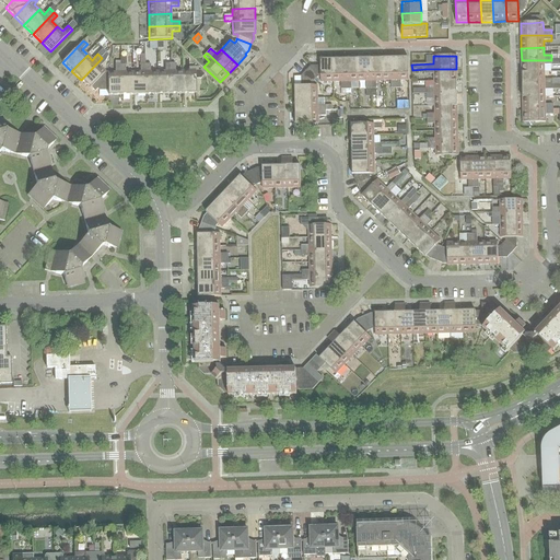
[(102,58),(81,80),(90,89),(91,88),(95,92),(97,89),(100,91),(102,91),(108,91),(108,73),(107,73),(105,72),(100,67),(105,61),(102,58)]
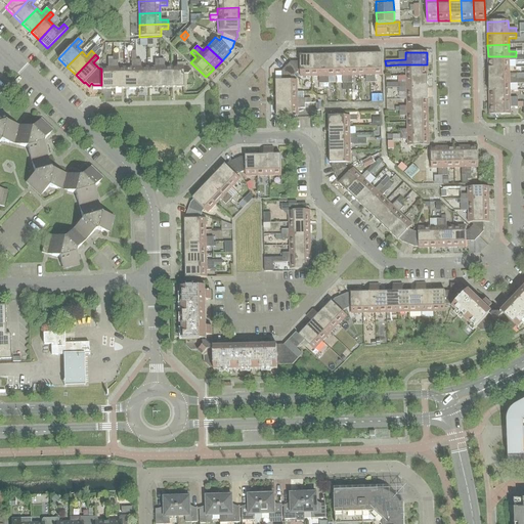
[(358,54),(347,55),(347,83),(352,83),(352,76),(358,76),(358,54)]
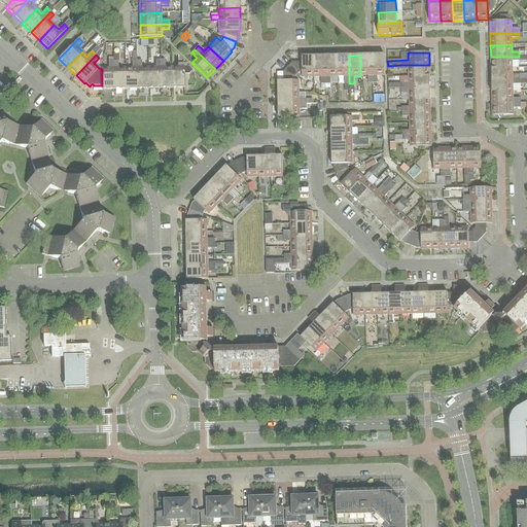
[(367,83),(373,83),(372,55),(360,55),(360,76),(367,76),(367,83)]
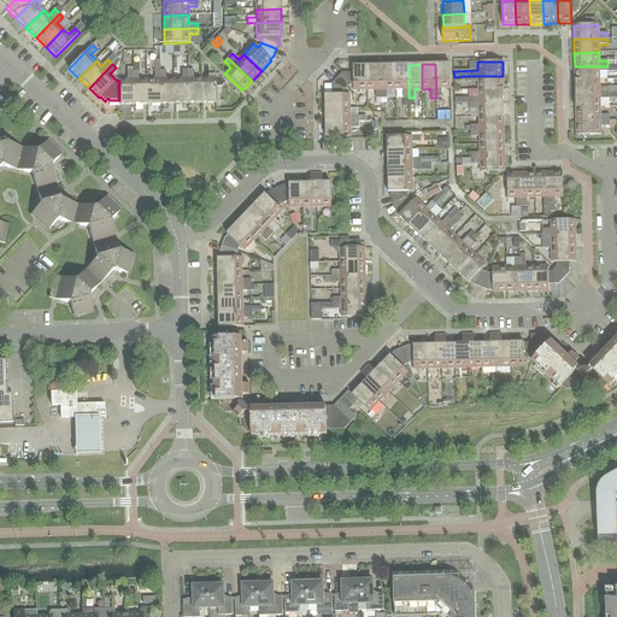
[(450,88),(450,64),(435,64),(436,98),(442,98),(442,88),(450,88)]
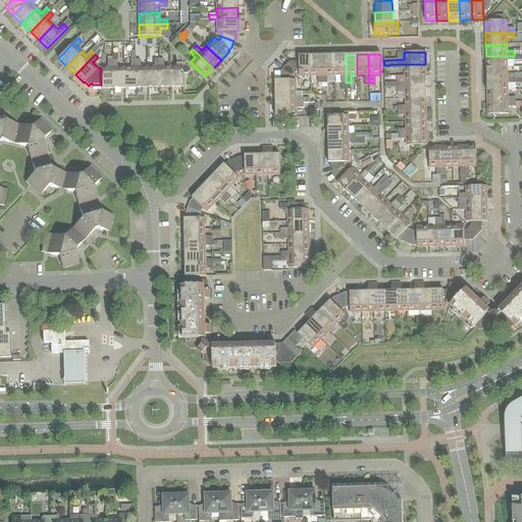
[(288,64),(284,66),(294,74),(296,72),(299,72),(299,76),(311,76),(310,55),(299,56),(299,61),(290,62),(288,64)]
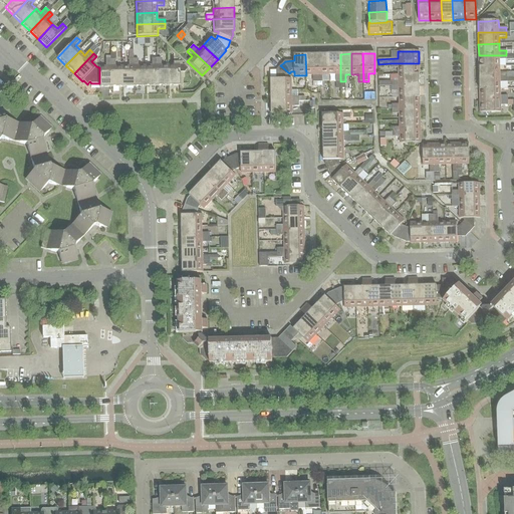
[(313,82),(317,82),(317,54),(305,54),(306,75),(312,75),(313,82)]
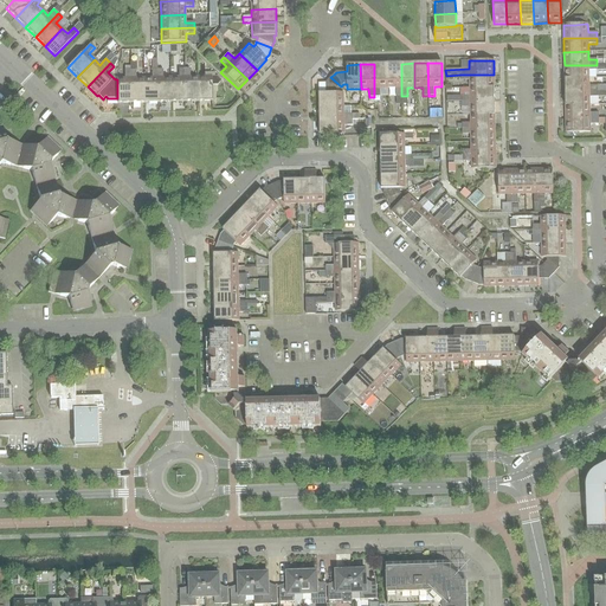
[(380,89),(388,88),(387,64),(374,64),(374,97),(380,97),(380,89)]
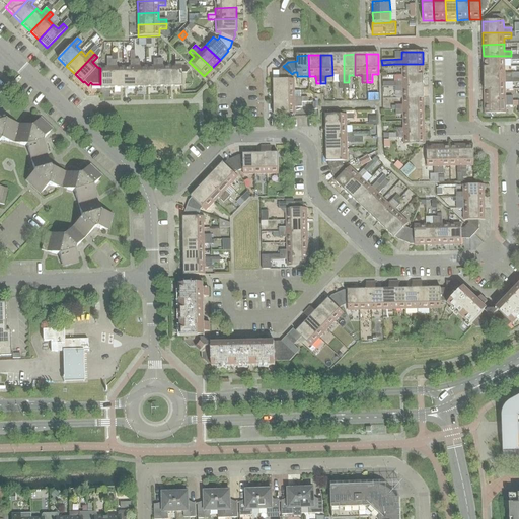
[(344,55),(331,55),(332,75),(339,75),(339,82),(344,82),(344,55)]
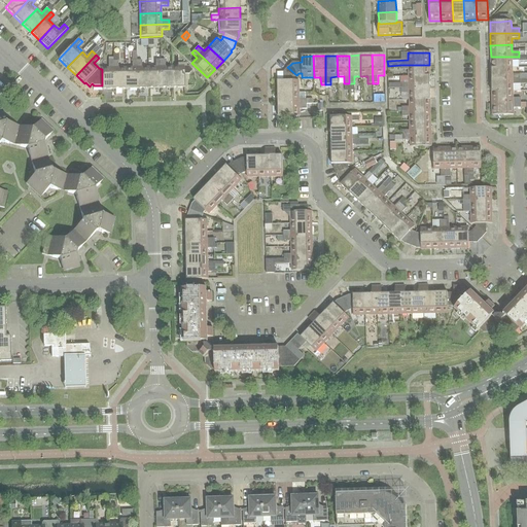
[(519,61),(519,57),(491,57),(491,69),(512,68),(512,61),(519,61)]
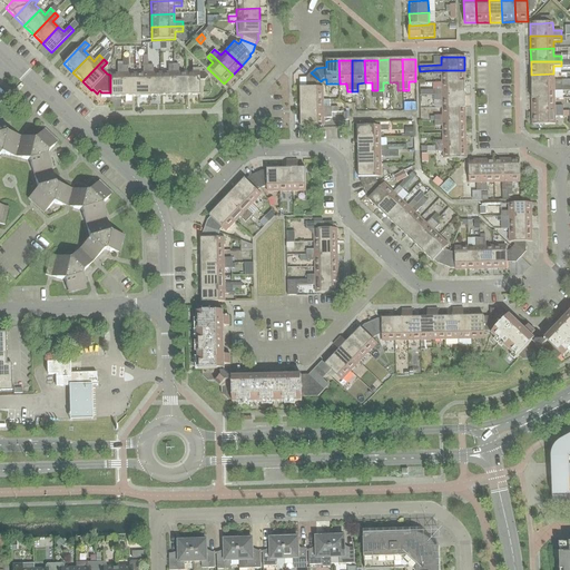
[(174,96),(173,65),(168,65),(168,72),(160,74),(161,96),(174,96)]
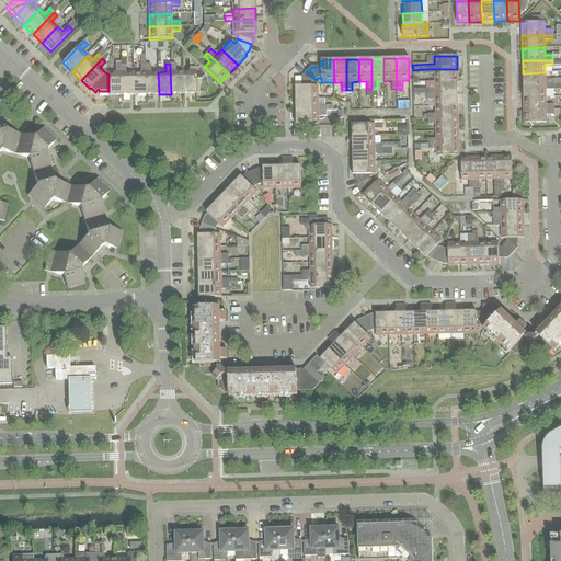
[(183,94),(183,71),(175,71),(175,64),(170,64),(171,94),(183,94)]
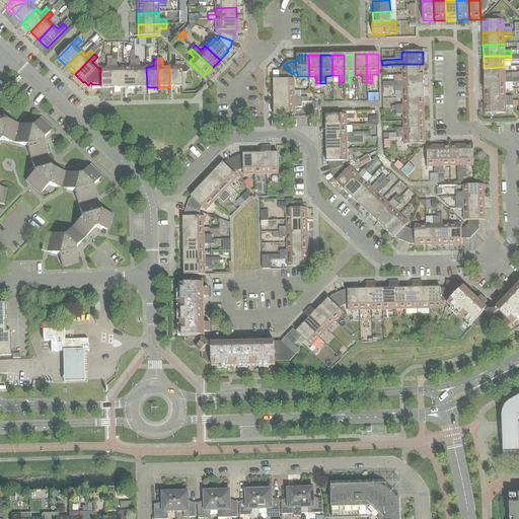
[(113,88),(112,60),(106,60),(106,67),(100,68),(100,84),(100,88),(113,88)]
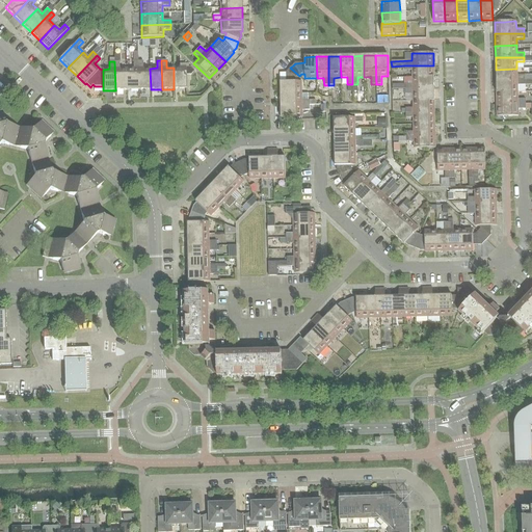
[(127,90),(126,69),(120,69),(120,61),(114,61),(115,90),(127,90)]
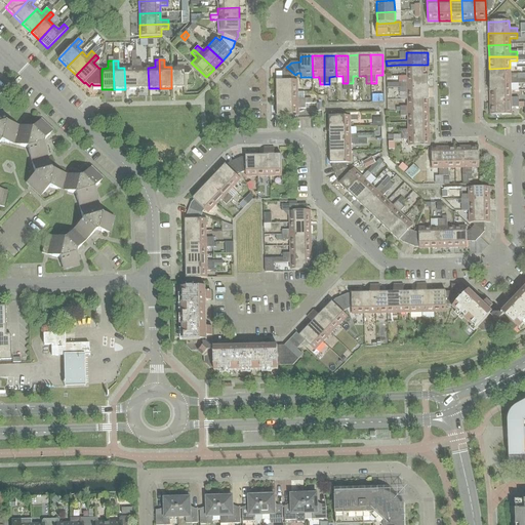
[(136,88),(136,61),(131,61),(131,68),(124,68),(125,89),(136,88)]
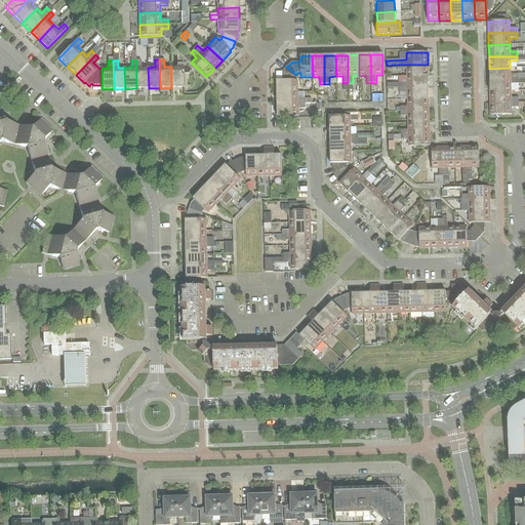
[(149,88),(148,68),(142,68),(140,61),(136,61),(136,88),(149,88)]
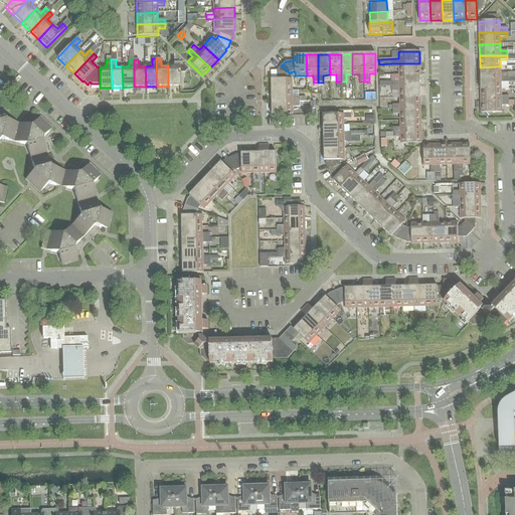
[(399,68),(399,74),(419,74),(419,63),(391,63),(391,68),(399,68)]
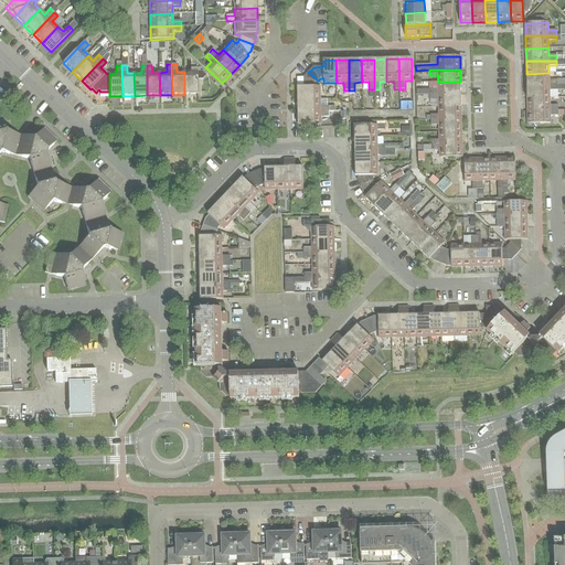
[(202,72),(184,72),(184,95),(198,94),(198,80),(202,80),(206,75),(202,72)]
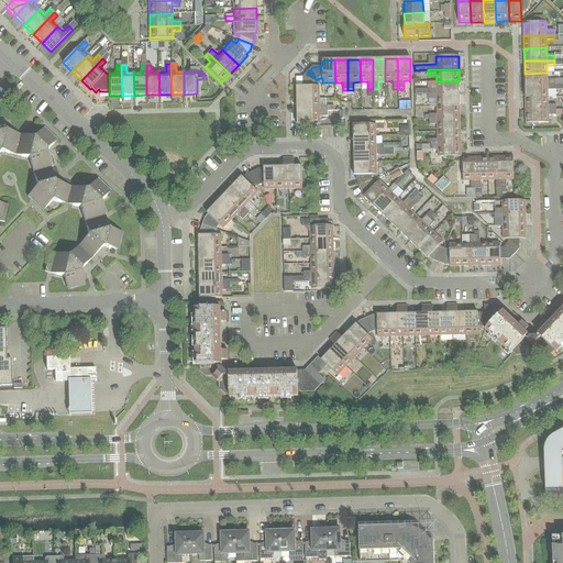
[(317,80),(307,72),(302,77),(302,87),(296,87),(297,100),(319,99),(319,87),(315,87),(315,83),(317,80)]
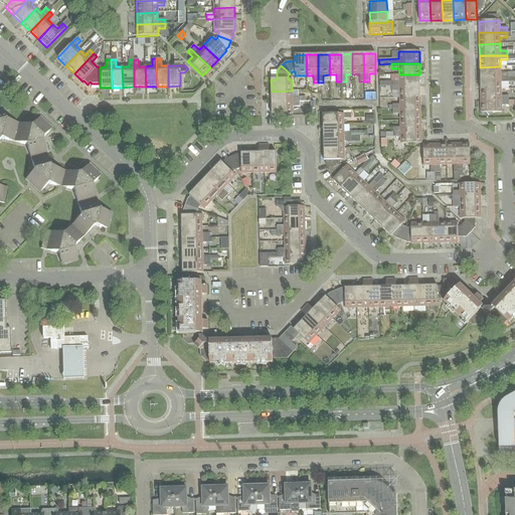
[(501,73),(500,66),(480,67),(480,78),(508,77),(508,73),(501,73)]
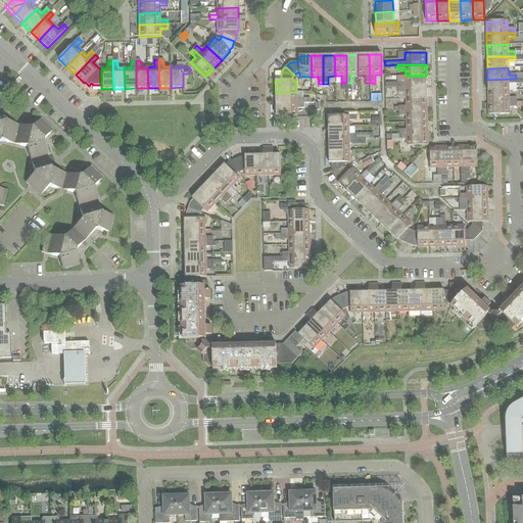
[(398,83),(398,88),(427,87),(426,76),(406,76),(397,77),(397,83),(398,83)]
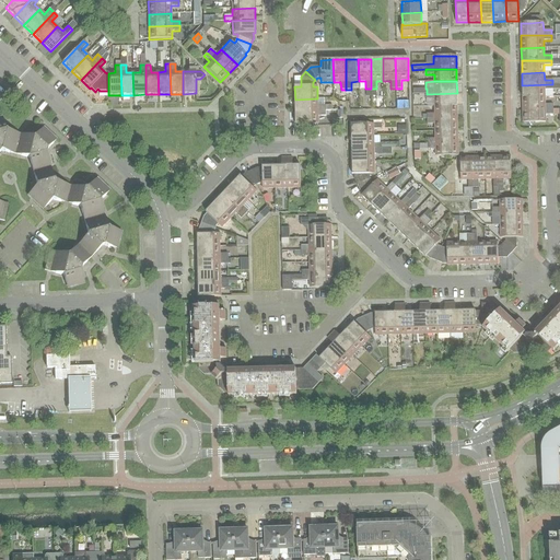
[(552,90),(552,84),(522,85),(522,97),(545,97),(545,90),(552,90)]
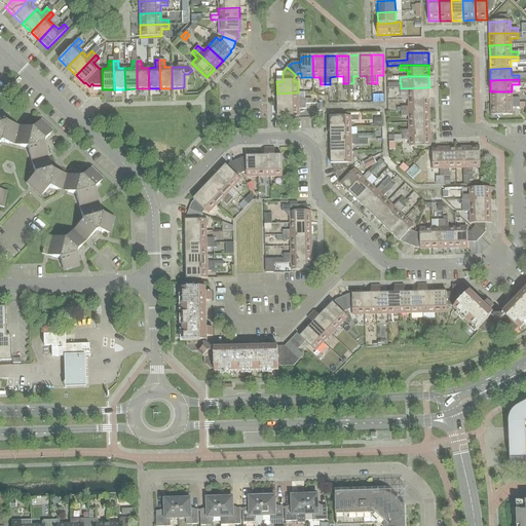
[(408,94),(408,100),(429,100),(429,87),(401,88),(401,94),(408,94)]
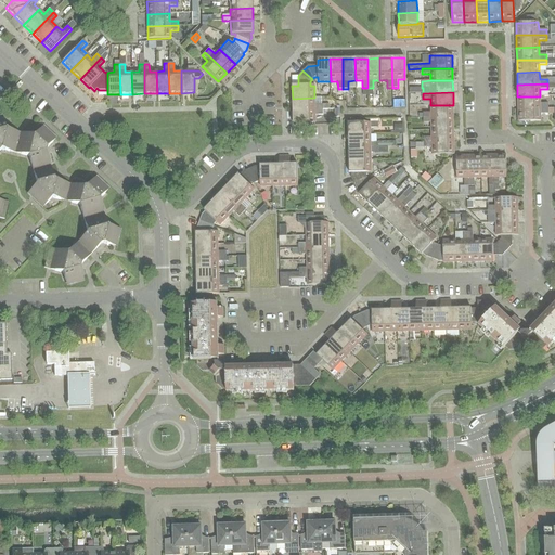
[(540,104),(540,97),(517,97),(518,110),(549,108),(547,103),(540,104)]
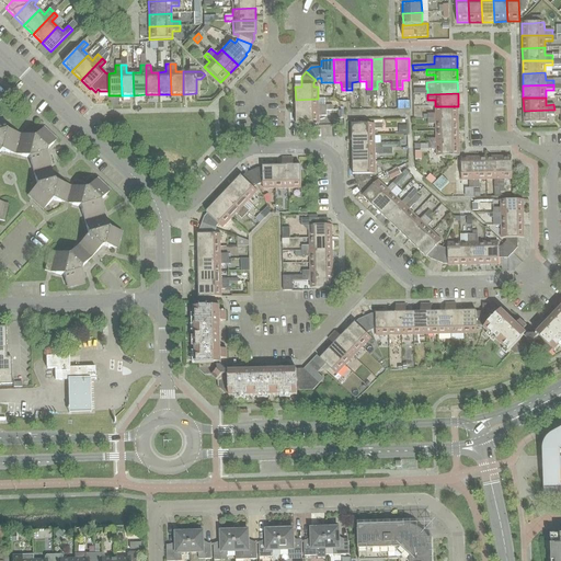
[(318,99),(296,100),(296,112),(327,111),(327,106),(318,106),(318,99)]
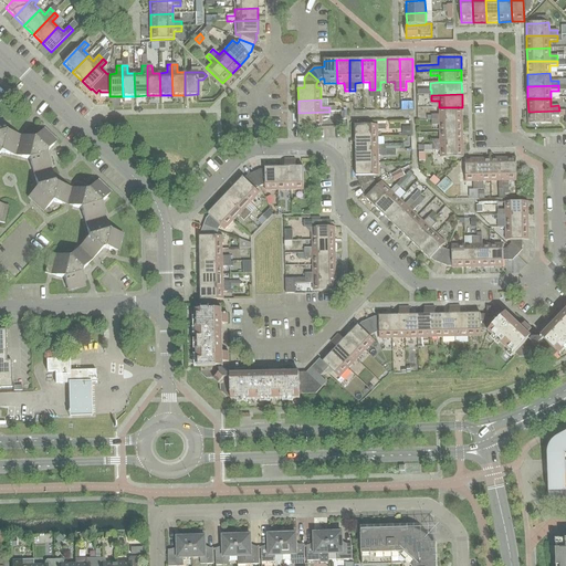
[(431,115),(431,121),(462,119),(462,107),(439,107),(439,115),(431,115)]
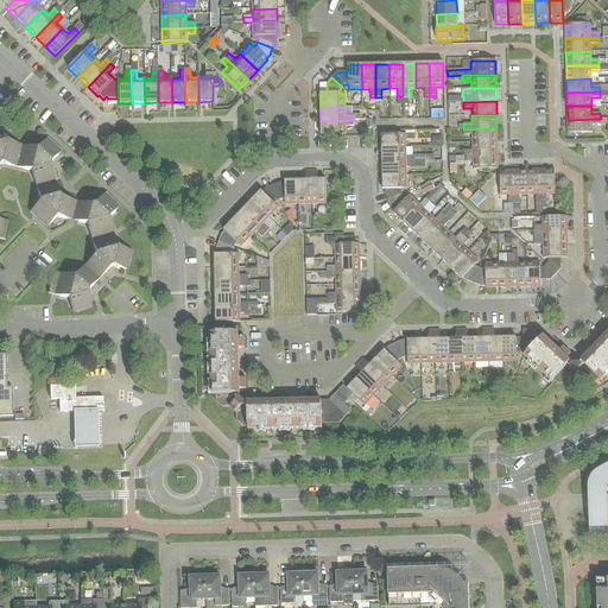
[(601,125),(601,119),(568,120),(568,133),(593,133),(591,125),(601,125)]
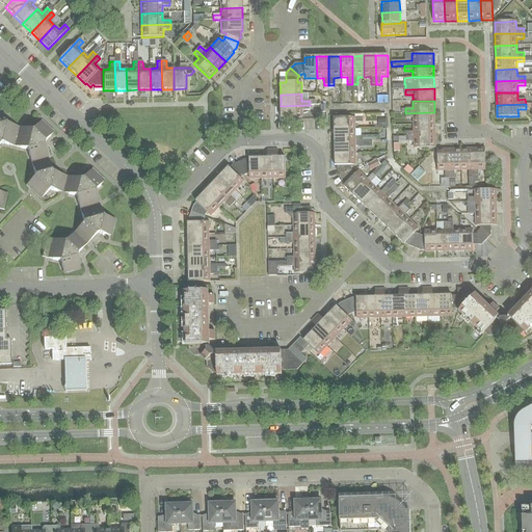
[(310,105),(281,106),(281,118),(302,117),(302,110),(310,110),(310,106),(310,105)]
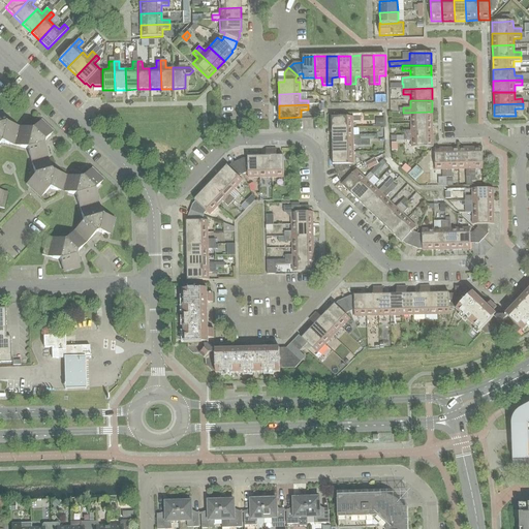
[(0,144),(1,143),(14,146),(19,126),(18,126),(6,123),(3,115),(2,111),(0,111),(0,144)]
